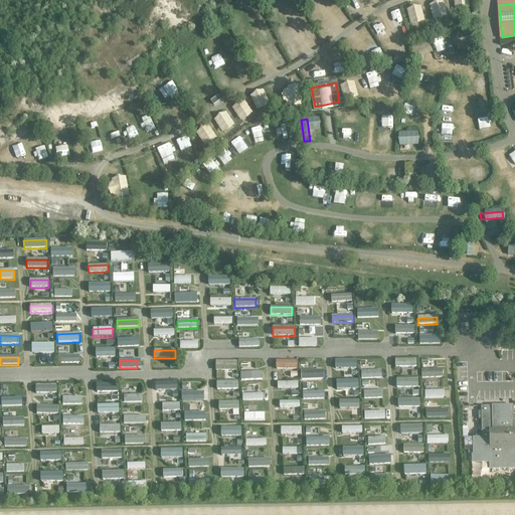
[(297,369),(297,361),(276,361),(276,369),(297,369)]
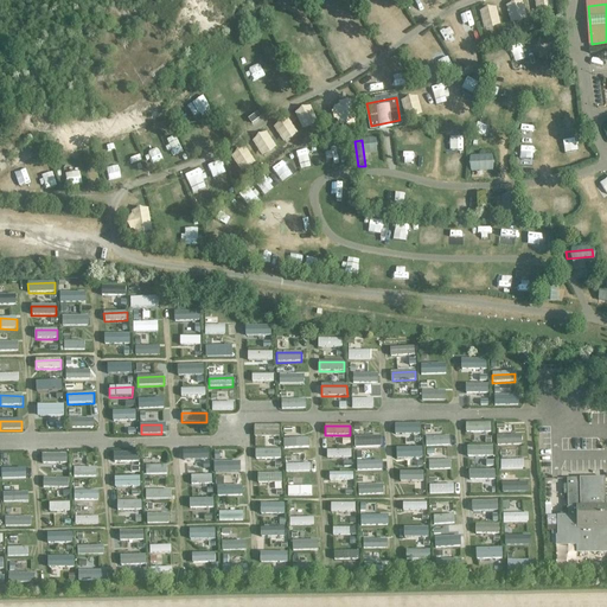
[(254,427),(254,438),(279,438),(280,427),(254,427)]
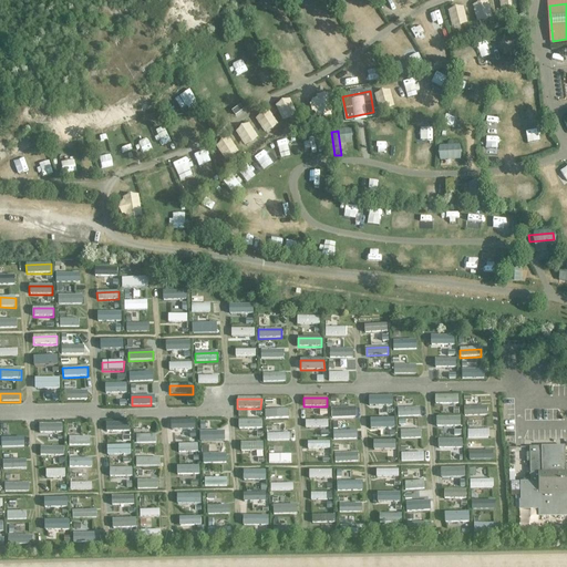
[(487,416),(487,406),(464,408),(464,416),(487,416)]
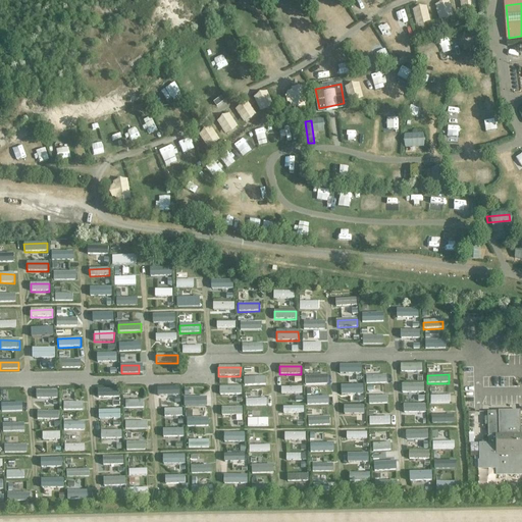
[(305,377),(305,385),(327,384),(327,376),(305,377)]
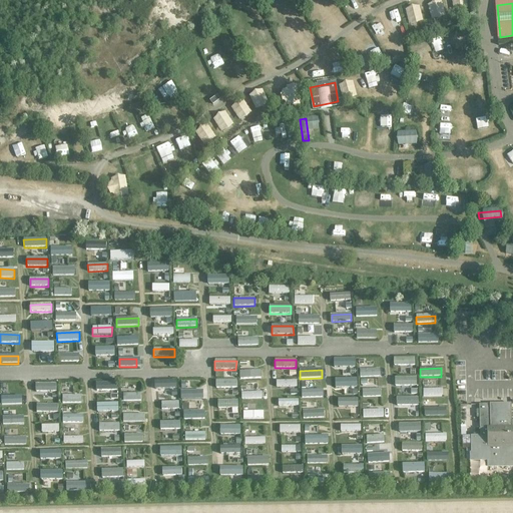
[(261,371),(239,372),(239,380),(261,379),(261,371)]
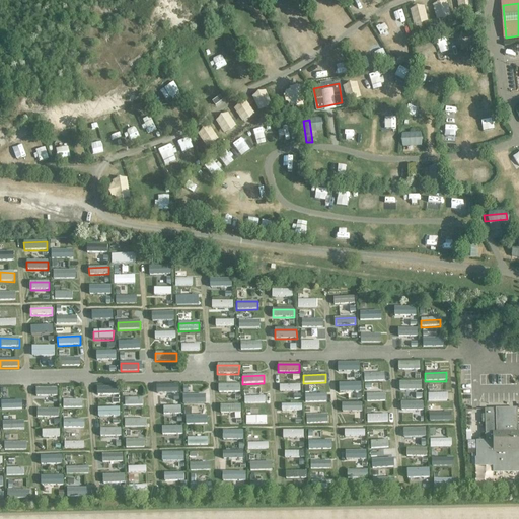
[(399,391),(421,391),(421,382),(399,382),(399,391)]
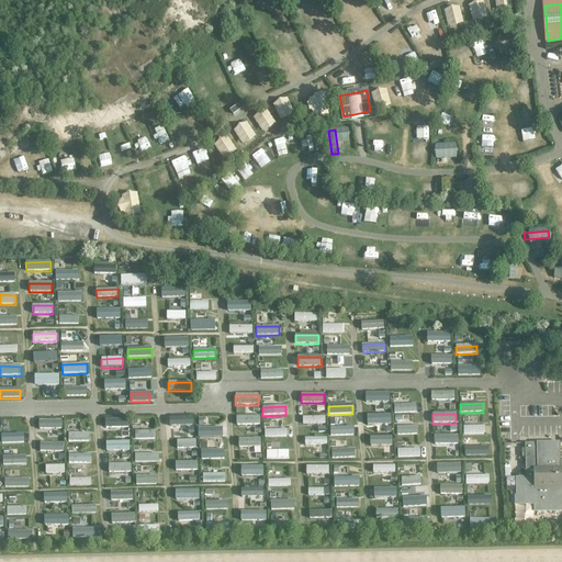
[(104,419),(105,428),(128,428),(128,419),(104,419)]
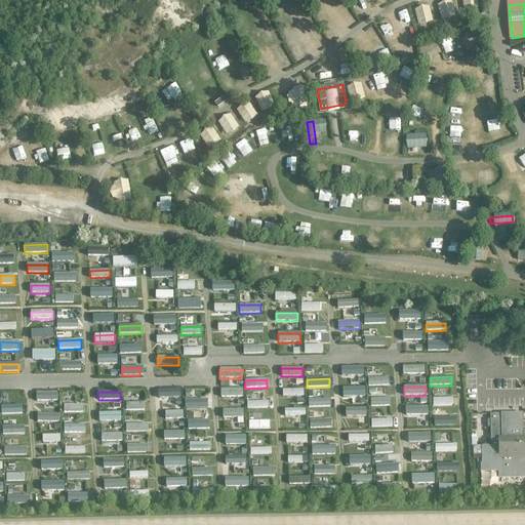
[(309,408),(330,407),(330,399),(309,400),(309,408)]
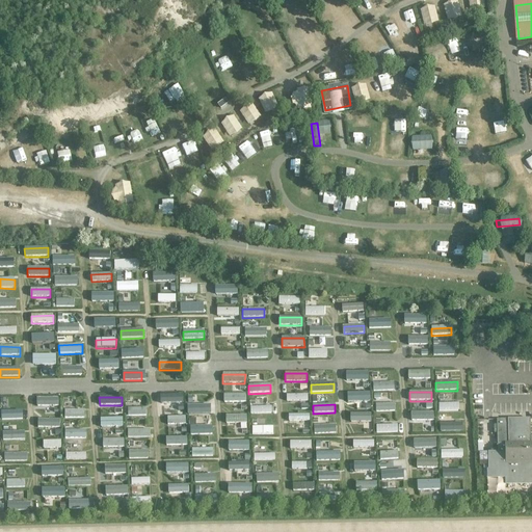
[(376,413),(395,411),(395,404),(375,404),(376,413)]
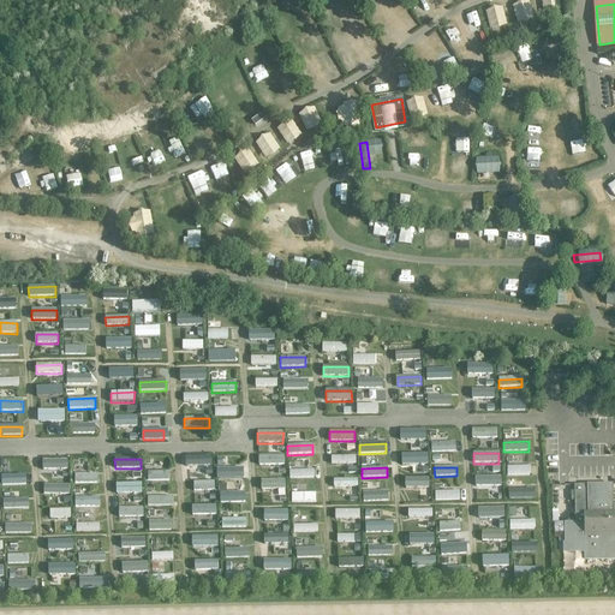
[(1,485),(27,485),(27,476),(1,477),(1,485)]
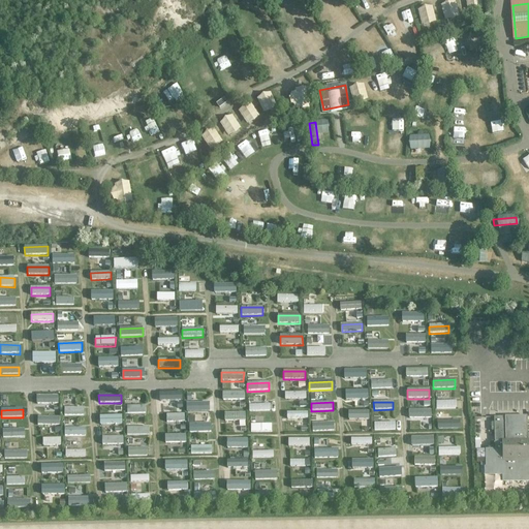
[(100,425),(122,425),(122,416),(99,416),(100,425)]
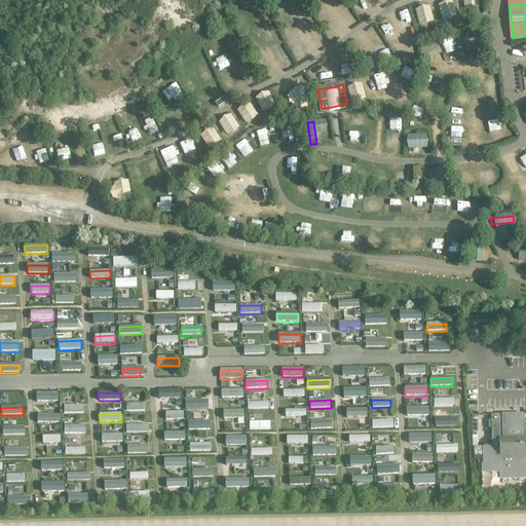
[(525,431),(524,433),(524,415),(502,415),(491,416),(492,448),(482,448),(483,473),(500,473),(500,479),(525,478),(525,466),(525,465),(525,431)]
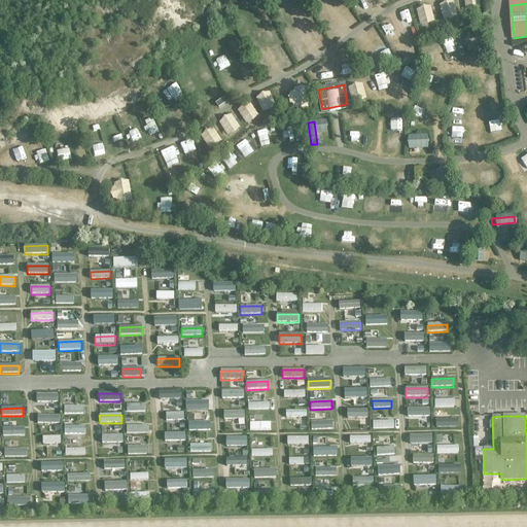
[(373,422),(373,429),(394,429),(393,421),(373,422)]
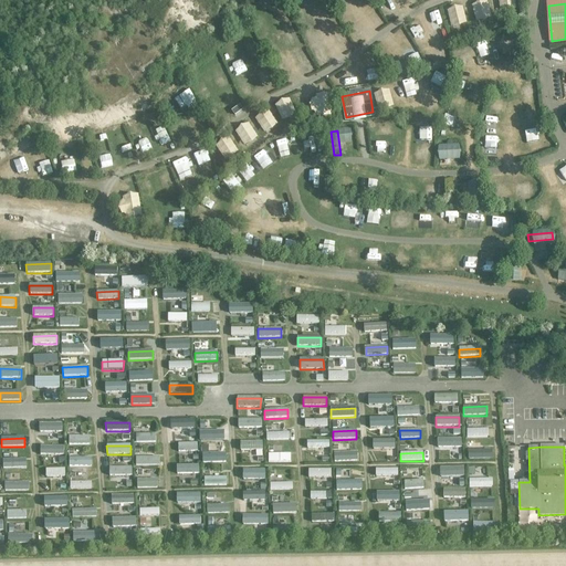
[(92,467),(92,459),(69,458),(69,467),(92,467)]
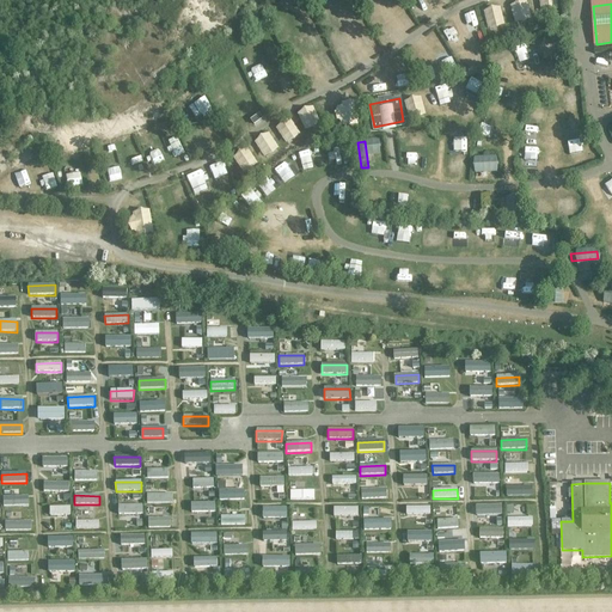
[(191,513),(215,513),(215,503),(191,505),(191,513)]
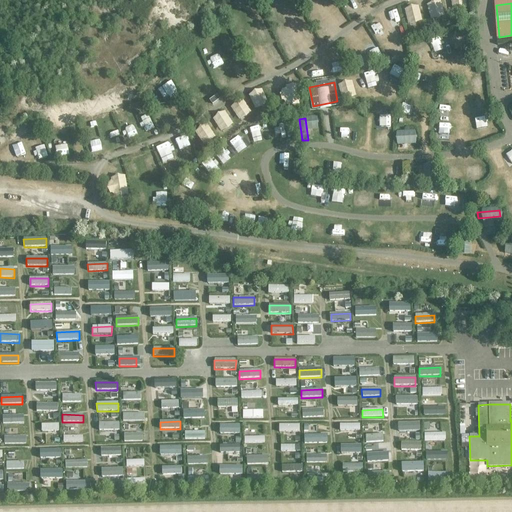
[(124,434),(124,442),(143,442),(143,434),(124,434)]
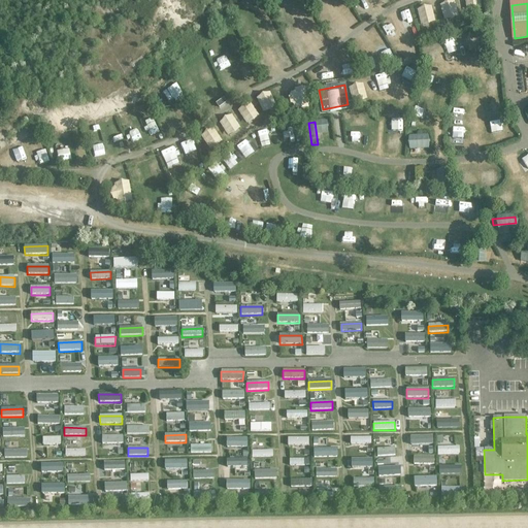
[(376,449),(377,457),(395,456),(395,448),(376,449)]
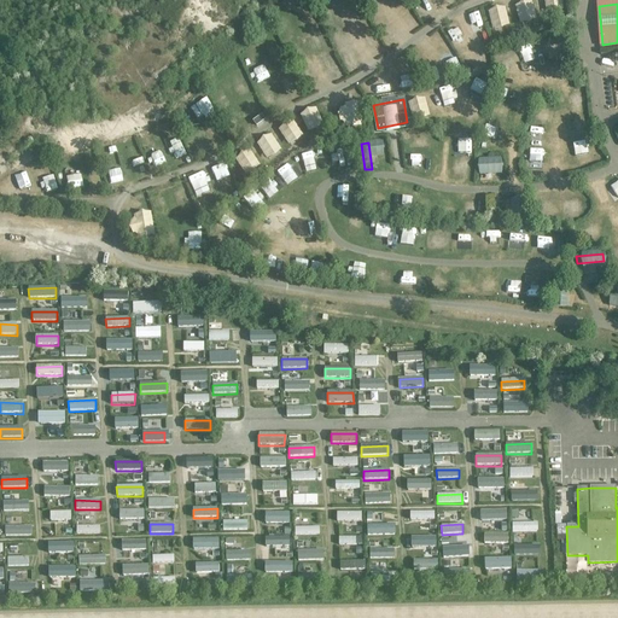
[(367,536),(395,536),(395,525),(367,525),(367,536)]
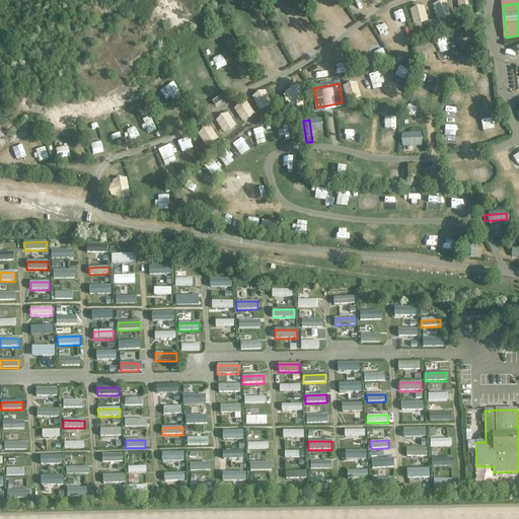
[(428,476),(428,469),(408,469),(408,477),(428,476)]
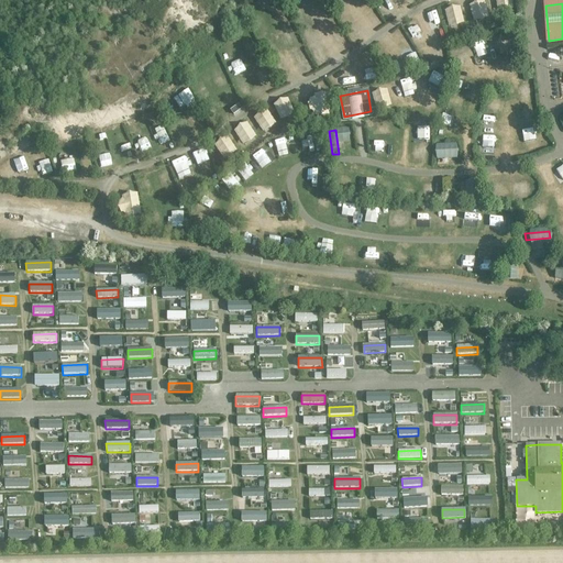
[(266,522),(266,512),(241,512),(241,522),(266,522)]
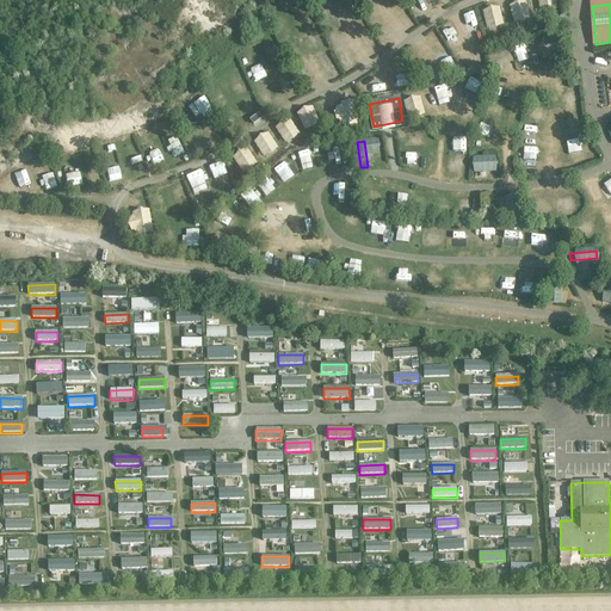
[(193,568),(216,567),(216,557),(193,559),(193,568)]
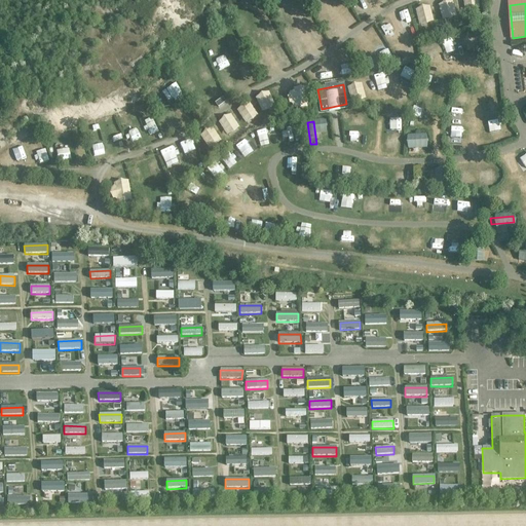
[(376,494),(399,493),(399,486),(376,486),(376,494)]
